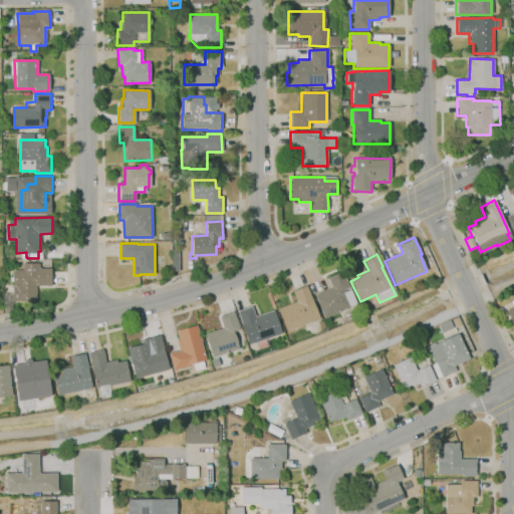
[(37,300),(13,300),(13,262),(39,262),(39,267),(40,267),(40,268),(52,268),(52,285),(36,285),(37,300)]
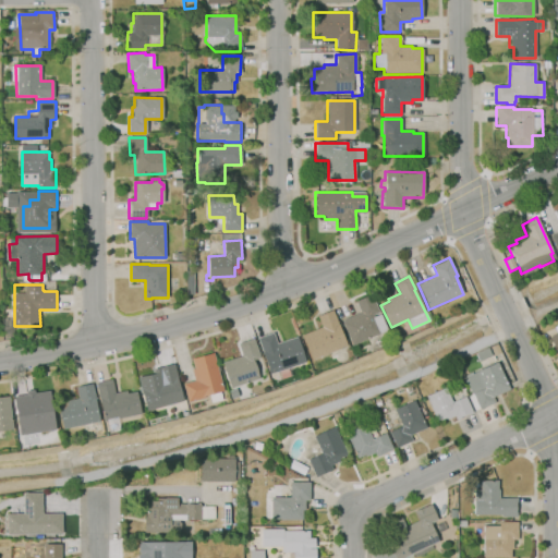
[(352,344),(342,324),(343,323),(342,320),(360,312),(355,302),(371,294),(378,312),(373,315),(374,316),(379,313),(387,329),(352,344)]
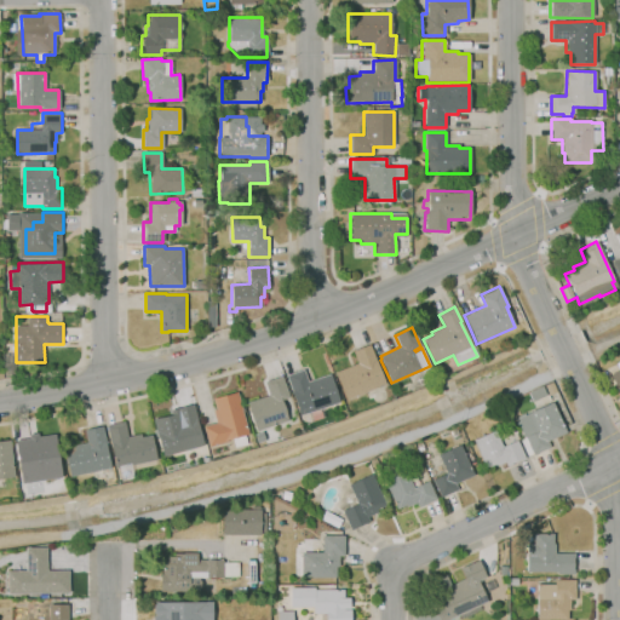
[(345,401),(333,373),(357,363),(352,351),(367,344),(384,384),(382,385),(386,394),(374,399),(371,390),(345,401)]
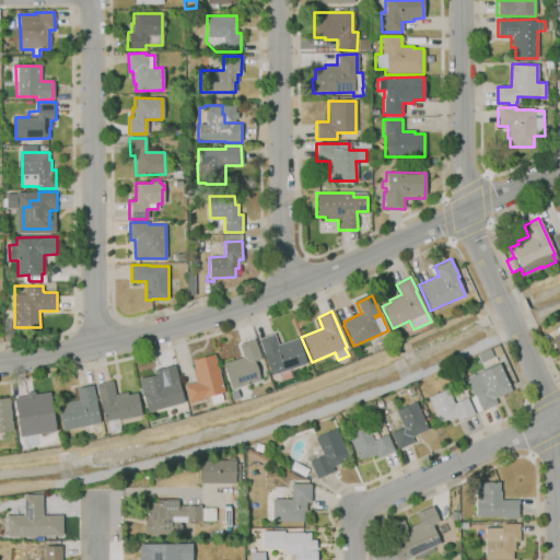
[(271,375),(265,352),(264,352),(259,338),(275,334),(278,343),(300,337),(307,363),(271,375)]
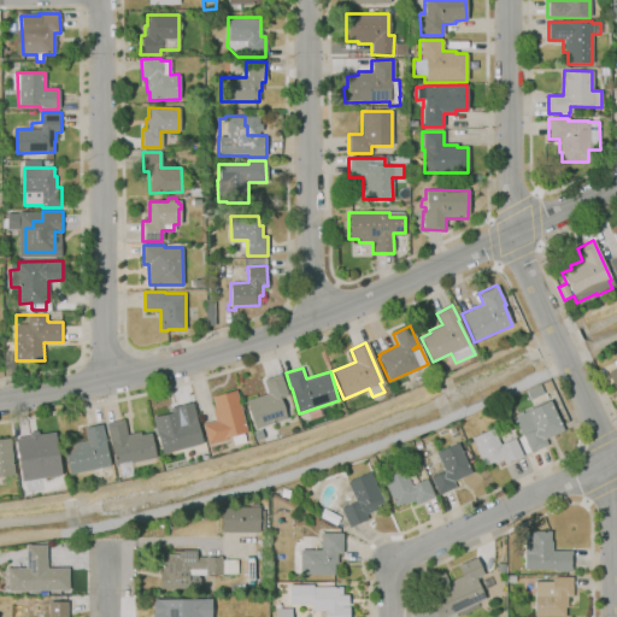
[(616,391),(616,392),(606,372),(616,368),(616,391)]
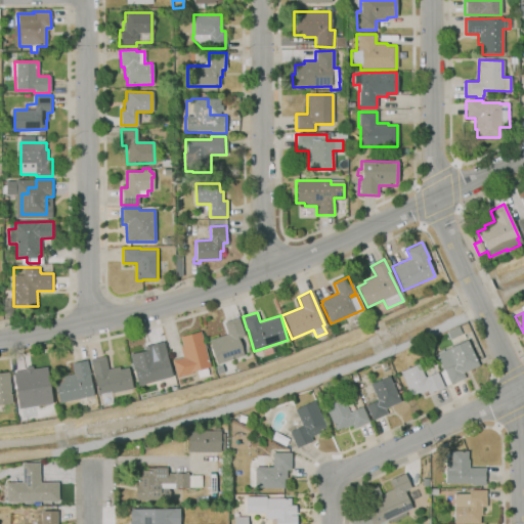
[(218,363),(210,340),(228,334),(224,322),(239,317),(245,335),(238,338),(245,355),(218,363)]
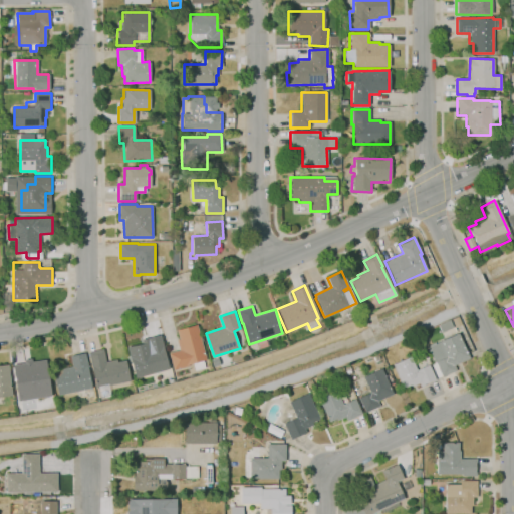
[(455,327),(452,319),(458,316),(462,325),(455,327)]
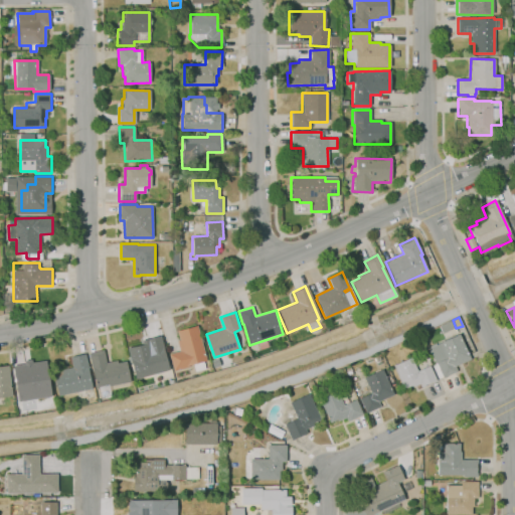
[(442,334),(439,326),(450,321),(454,329),(442,334)]
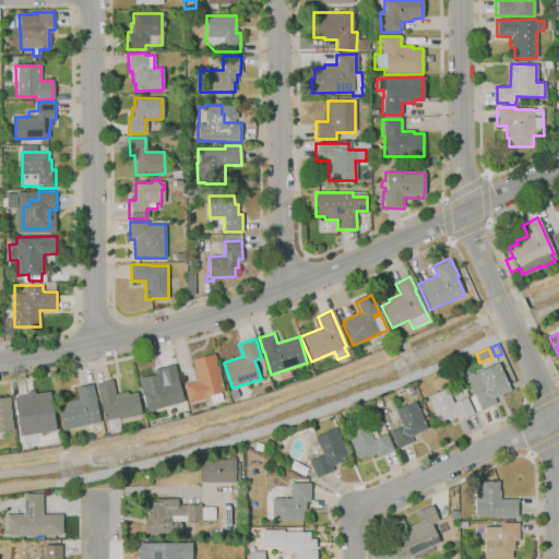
[(212,403),(210,395),(205,396),(205,399),(189,402),(185,383),(195,381),(192,370),(195,369),(192,358),(215,353),(225,390),(221,391),(223,401),(212,403)]
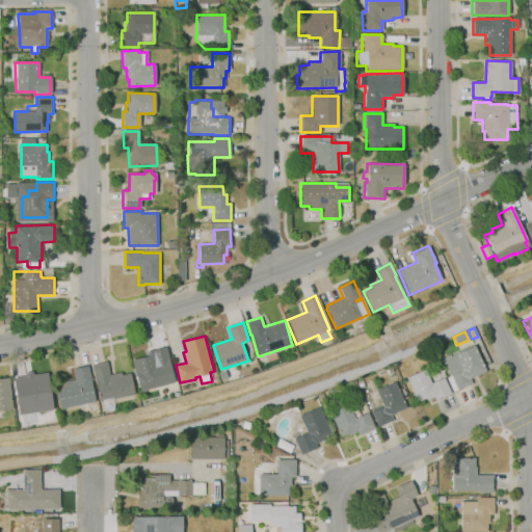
[(452,391),(446,377),(449,376),(442,361),(443,360),(442,358),(449,354),(450,356),(455,354),(474,345),(486,371),(469,379),(472,383),(457,391),(456,389),(452,391)]
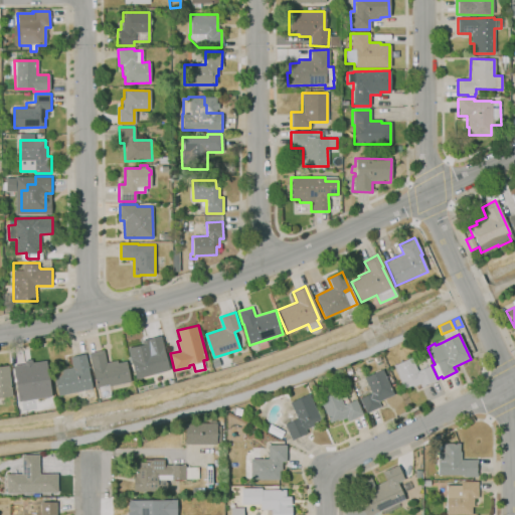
[(136,379),(131,357),(139,355),(139,352),(149,349),(147,342),(144,343),(143,340),(161,335),(170,369),(136,379)]
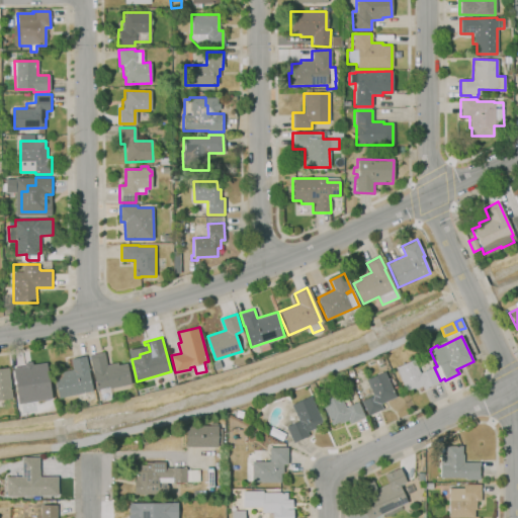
[(98,391),(94,370),(93,371),(90,355),(104,352),(107,364),(118,362),(119,364),(127,363),(132,383),(98,391)]
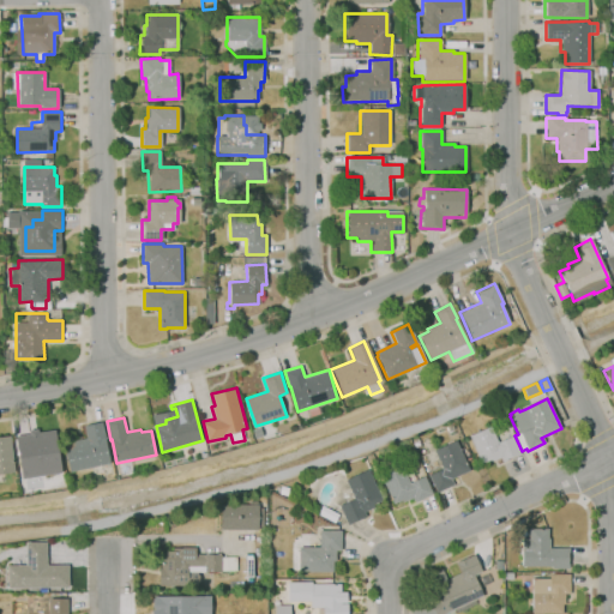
[(95,477),(95,476),(94,477),(90,467),(71,471),(64,444),(86,438),(84,428),(80,429),(80,427),(102,421),(115,473),(95,477)]
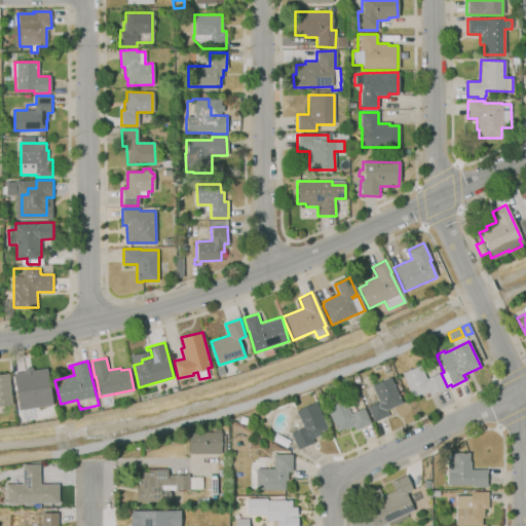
[(413,399),(401,374),(402,373),(418,365),(425,379),(438,374),(445,388),(430,396),(428,391),(413,399)]
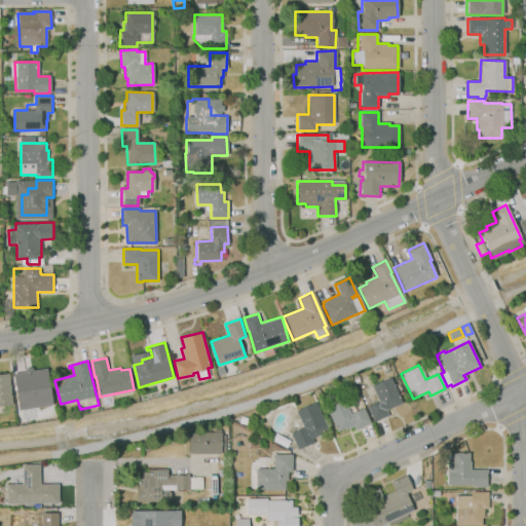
[(24,420),(23,410),(20,410),(16,390),(15,390),(12,375),(29,372),(31,383),(40,381),(41,384),(50,383),(53,404),(35,408),(37,418),(24,420)]
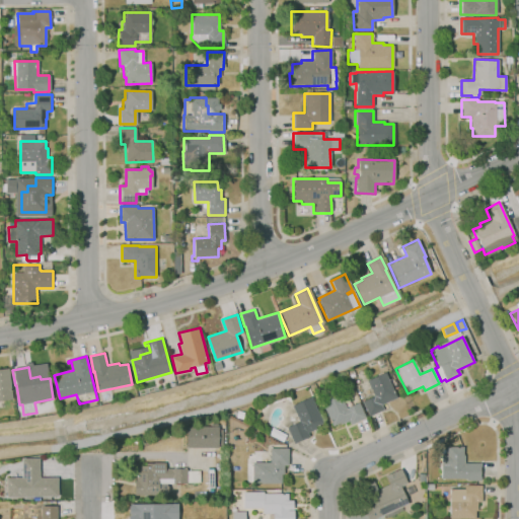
[(0,369),(8,368),(12,398),(0,399),(0,369)]
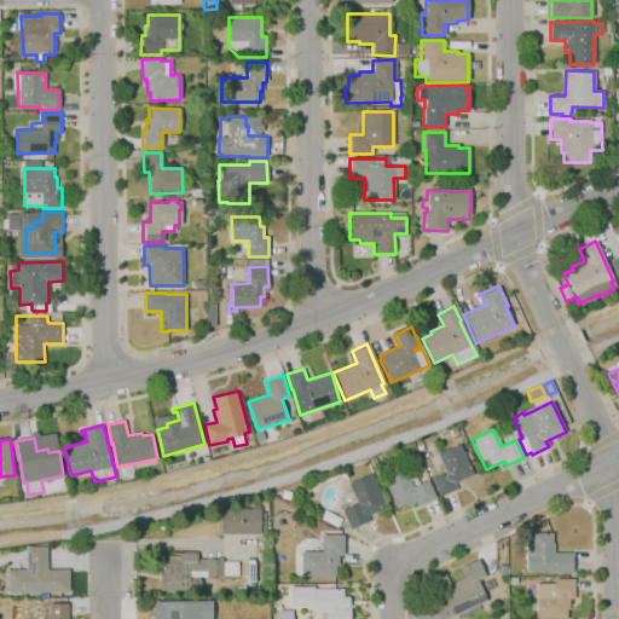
[(439,497),(431,478),(445,472),(437,453),(445,449),(445,450),(458,444),(473,474),(453,482),(456,489),(439,497)]
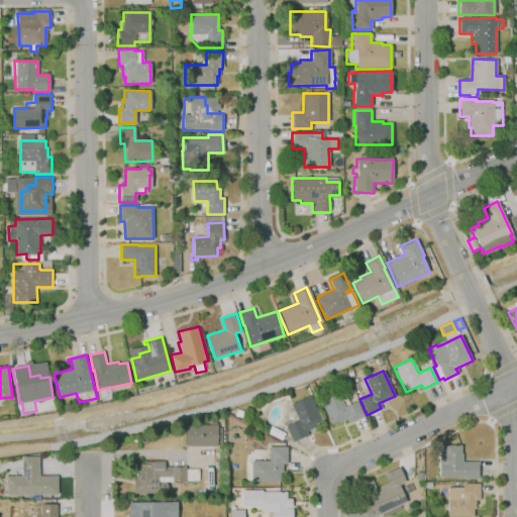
[(331,423),(321,402),(339,394),(345,406),(357,401),(365,416),(349,423),(347,419),(340,422),(339,420),(331,423)]
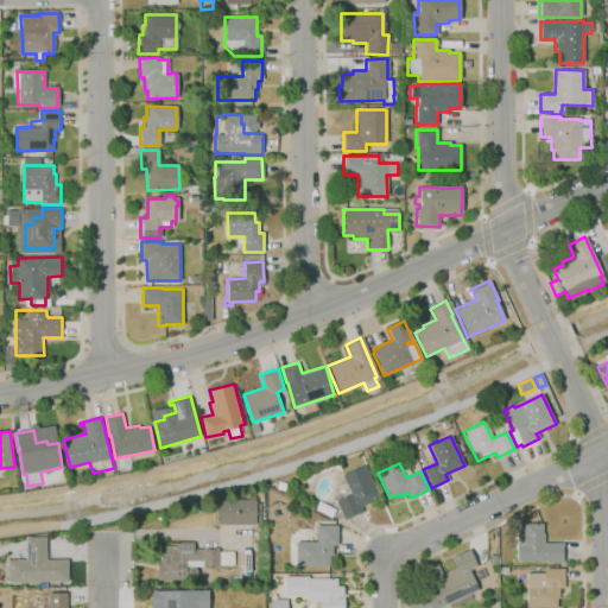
[(344,519),(336,500),(350,493),(342,475),(365,464),(379,498),(360,506),(362,512),(359,513),(344,519)]
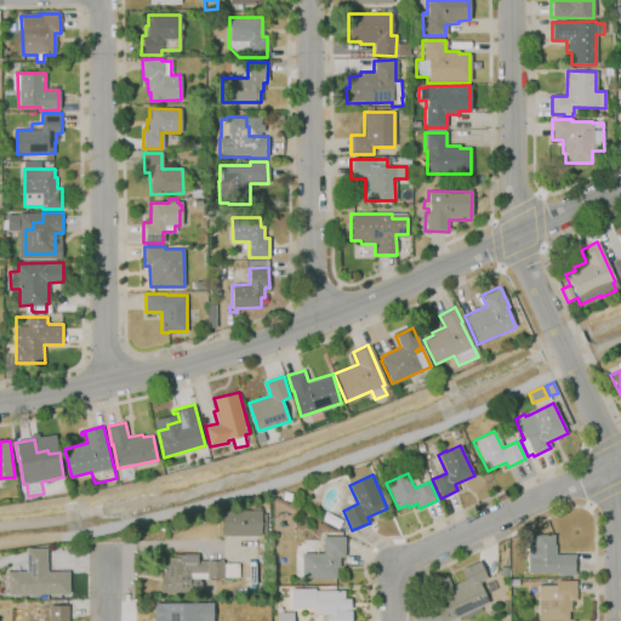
[(290,501),(283,500),(285,491),(292,493),(290,501)]
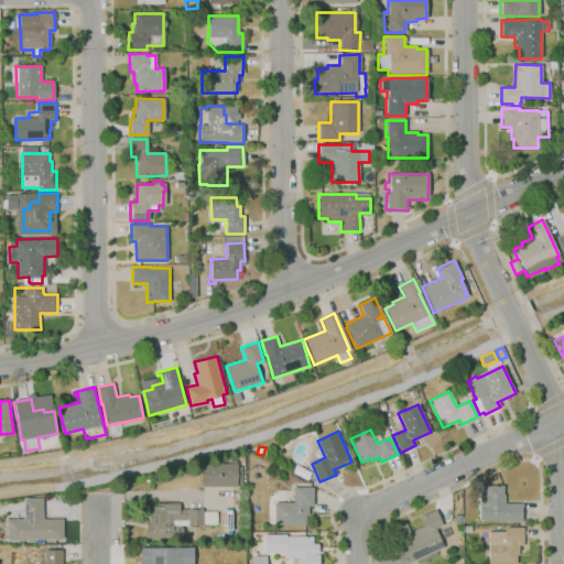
[(237,486),(204,486),(203,463),(238,463),(238,466),(242,466),(242,483),(237,483),(237,486)]
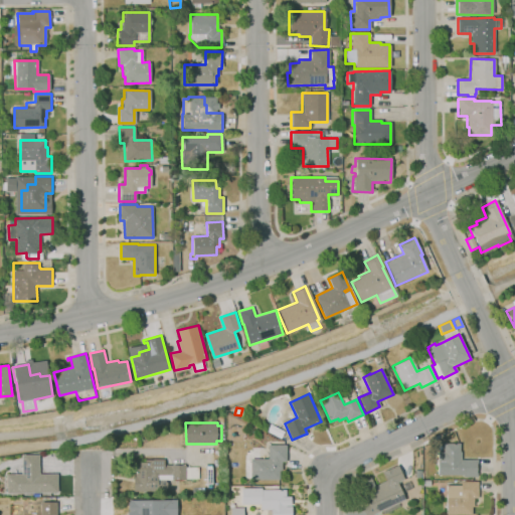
[(476,478),(463,477),(463,476),(437,476),(438,452),(443,452),(443,443),(459,443),(459,452),(461,452),(460,459),(476,460),(476,478)]
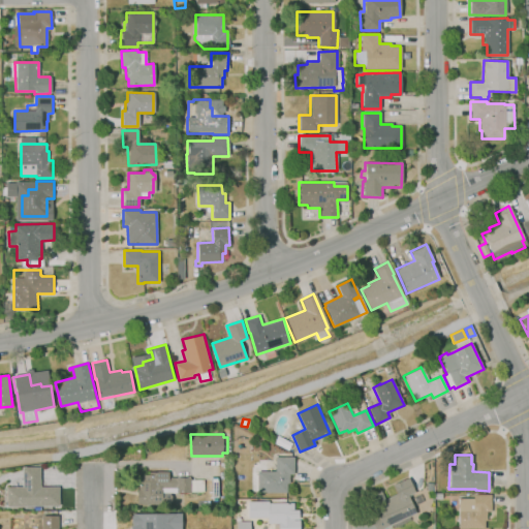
[(289,493),(257,493),(257,471),(275,471),(275,457),(294,457),(294,474),(289,474),(289,493)]
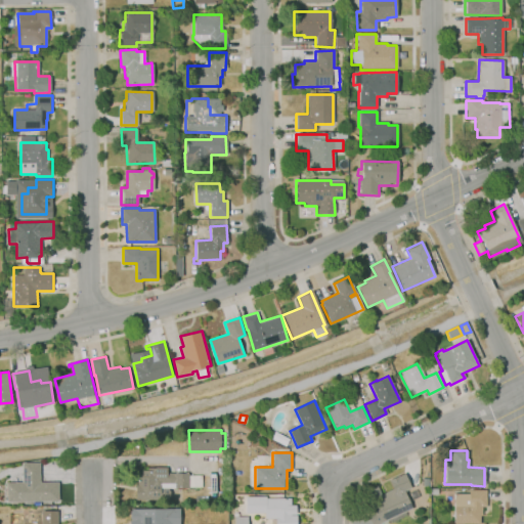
[(58,500),(7,501),(6,482),(23,482),(22,463),(40,462),(40,482),(58,481),(58,500)]
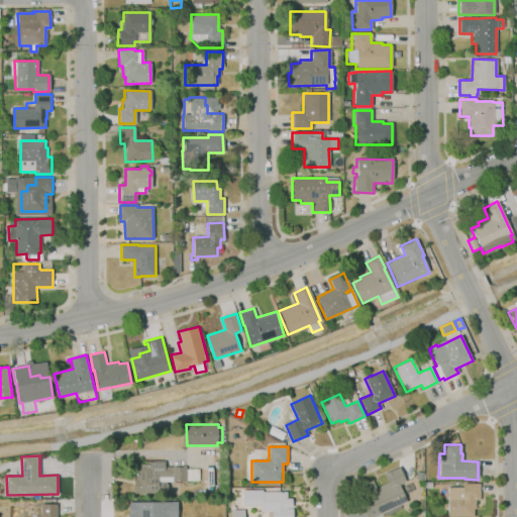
[(135,493),(134,479),(136,479),(136,470),(140,470),(140,463),(146,463),(146,460),(167,460),(167,463),(167,468),(187,467),(187,469),(192,469),(192,481),(187,481),(172,482),(172,477),(159,477),(160,482),(168,482),(168,492),(135,493)]
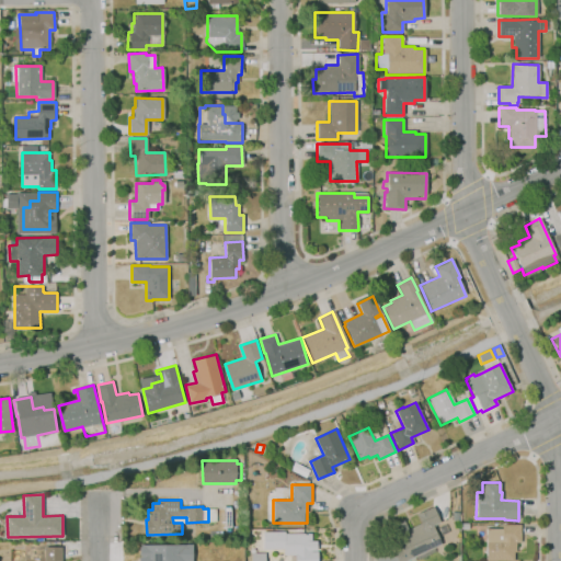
[(418,560),(416,554),(407,559),(396,534),(398,534),(395,524),(404,519),(409,529),(421,524),(416,513),(434,506),(441,522),(433,525),(442,545),(433,548),(435,552),(418,560)]
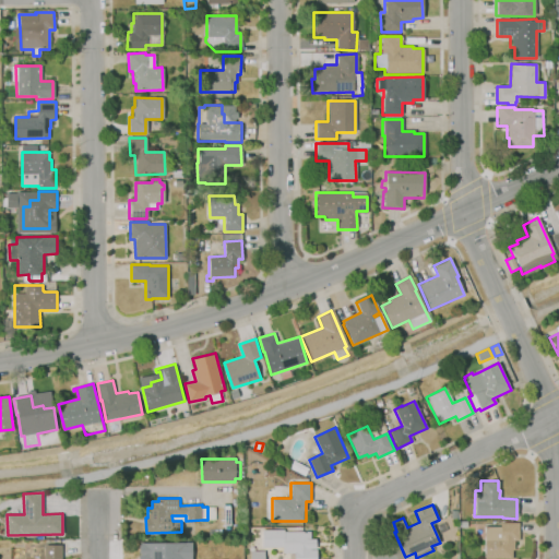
[(449,538),(440,521),(430,525),(439,543),(449,538)]
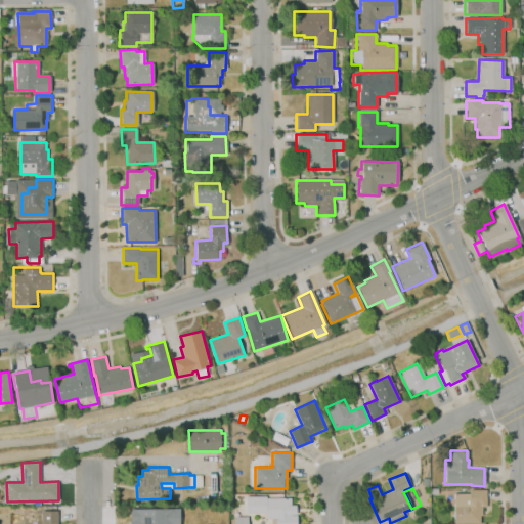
[(479,523),(452,523),(453,493),(468,493),(468,490),(485,490),(485,507),(480,507),(480,516),(479,516),(479,523)]
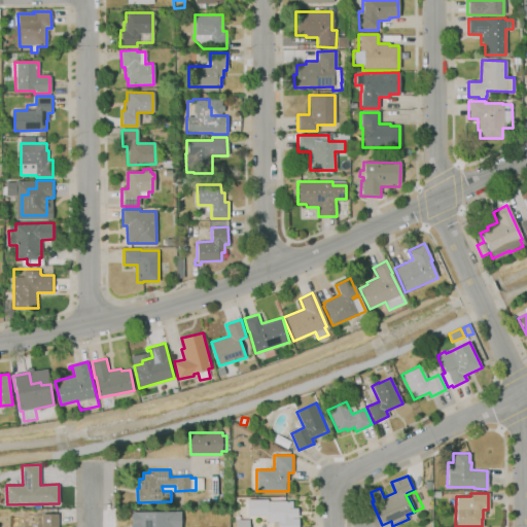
[(279,526),(279,521),(268,521),(268,517),(248,517),(248,498),(270,498),(270,500),(292,500),(293,507),(299,507),(299,516),(292,517),(292,519),(300,518),(300,526),(279,526)]
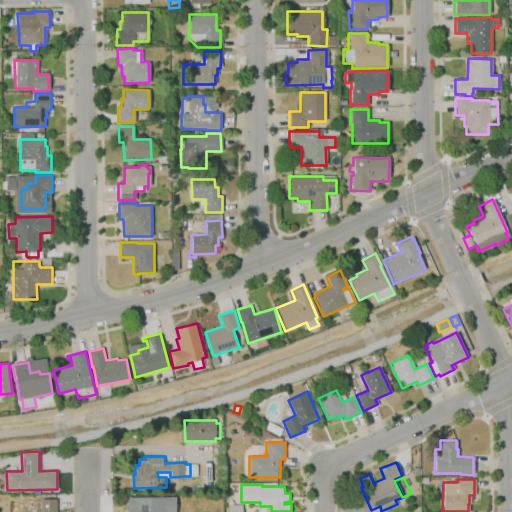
[(40,511),(40,499),(56,498),(56,511),(40,511)]
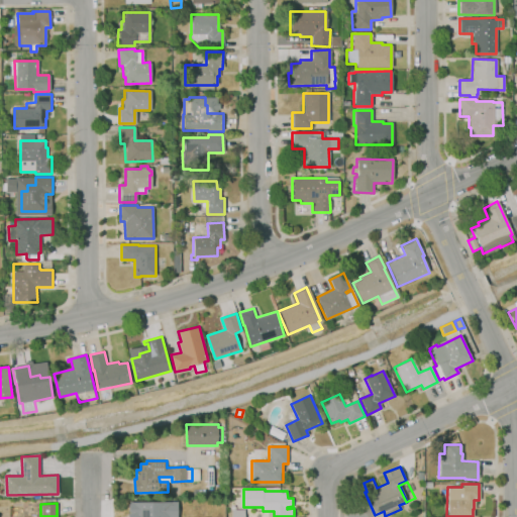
[(133,516),(137,516),(137,504),(157,503),(158,509),(165,509),(165,516),(133,516)]
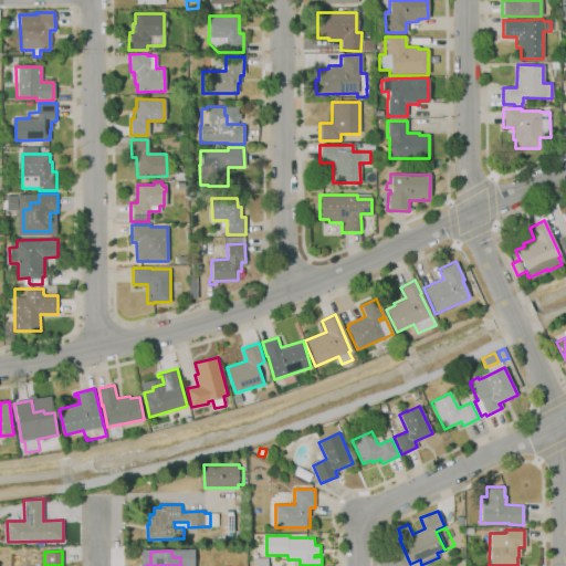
[(192,565),(192,551),(213,551),(213,553),(220,553),(221,565),(213,565),(192,565)]
